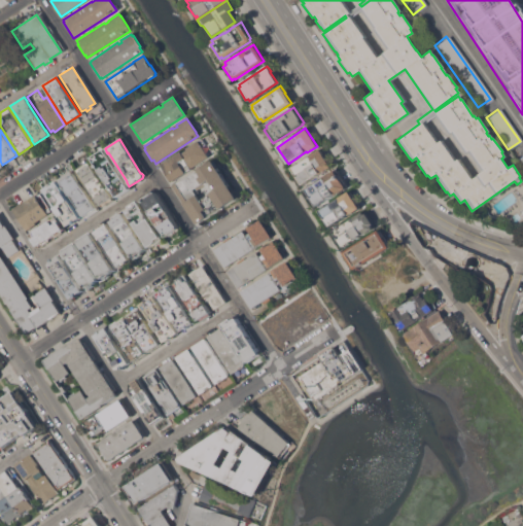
[(189,169),(189,170),(184,173),(185,174),(170,183),(159,165),(179,152),(180,153),(184,150),(183,149),(196,141),(197,141),(200,139),(204,145),(201,147),(207,158),(189,169)]
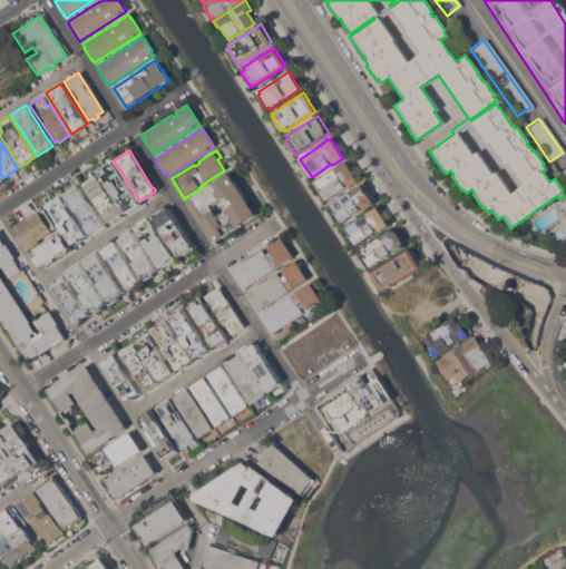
[(139,205),(125,214),(97,170),(110,162),(139,205)]
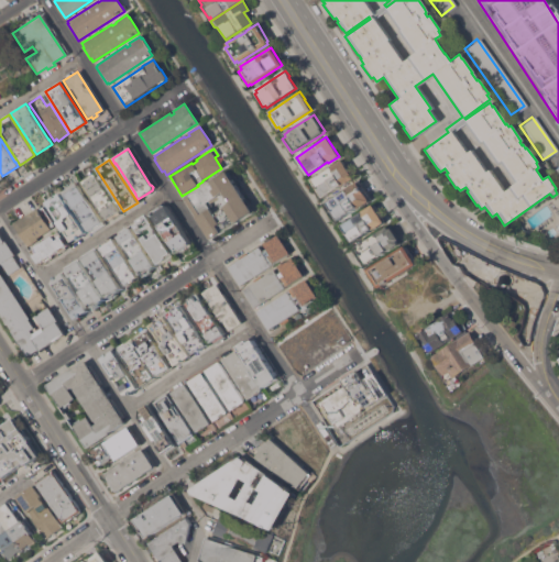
[(335,190),(324,198),(322,197),(320,198),(315,189),(316,189),(311,184),(314,183),(311,179),(340,160),(353,178),(335,190)]
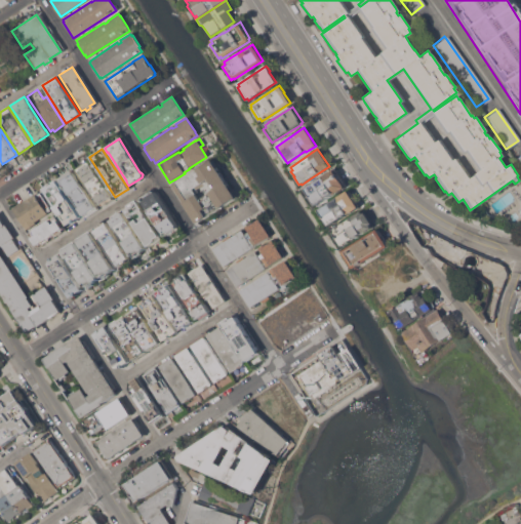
[(111,197),(109,198),(110,200),(99,207),(98,204),(97,205),(73,168),(84,161),(86,160),(111,197)]
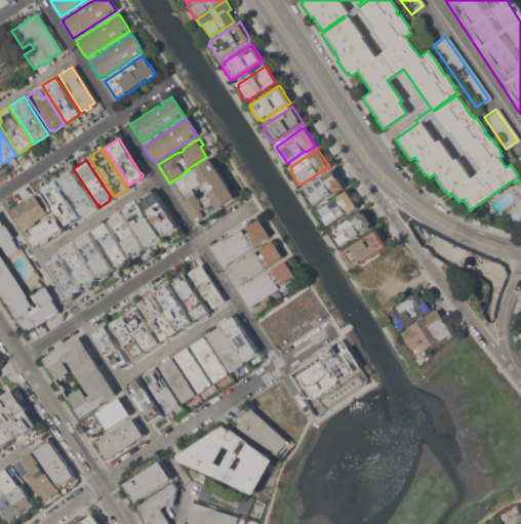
[(170,186),(210,160),(236,198),(218,209),(217,208),(205,216),(206,216),(195,224),(170,186)]
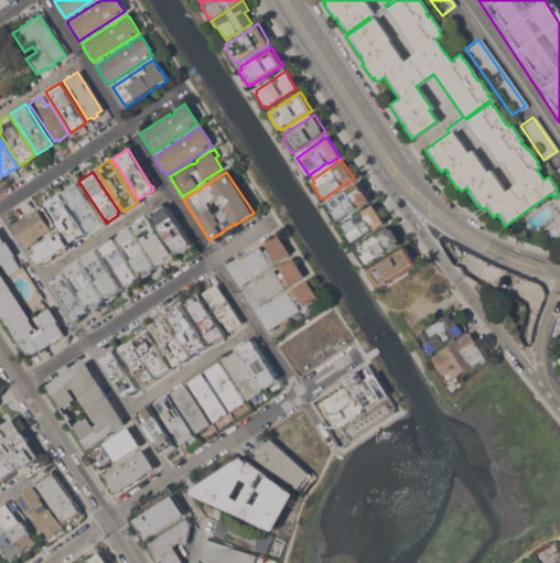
[(346,191),(345,190),(357,182),(369,202),(358,209),(357,208),(338,222),(337,219),(335,220),(326,206),(327,206),(326,203),(346,191)]
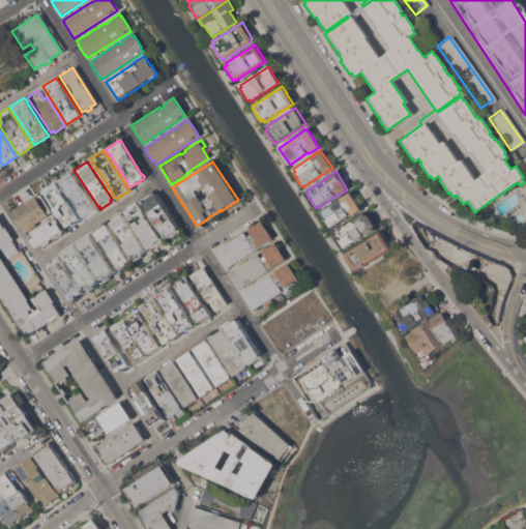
[(97,211),(84,219),(58,179),(66,174),(67,175),(71,172),(97,211)]
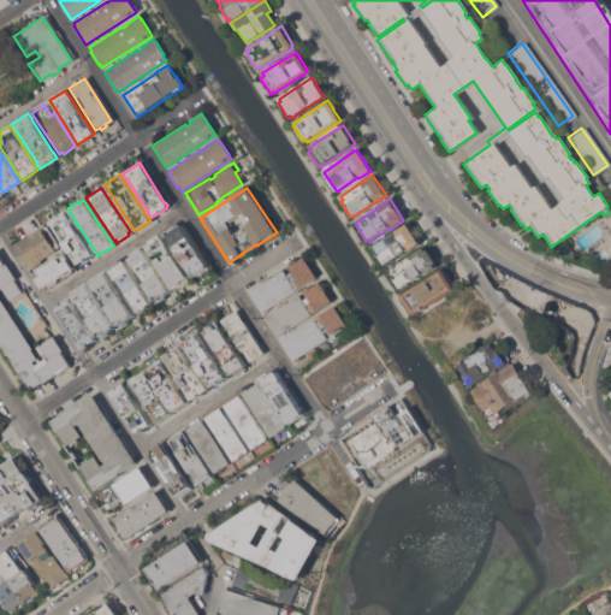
[(93,255),(76,265),(48,222),(64,212),(93,255)]
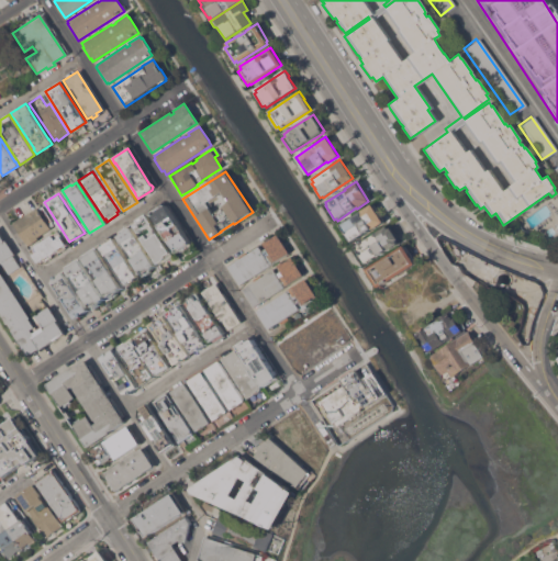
[(370,204),(371,205),(372,205),(383,221),(382,221),(383,222),(372,229),(371,229),(364,234),(352,243),(350,242),(349,243),(339,228),(342,226),(341,225),(370,204)]
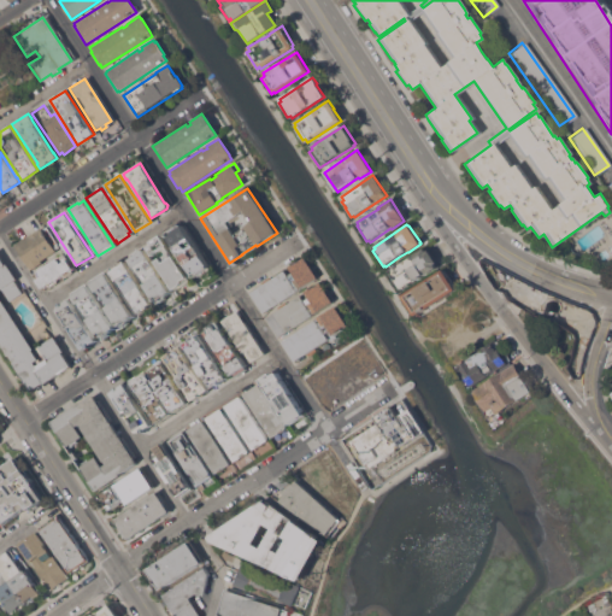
[(163,234),(176,227),(177,229),(180,227),(207,269),(192,279),(163,234)]
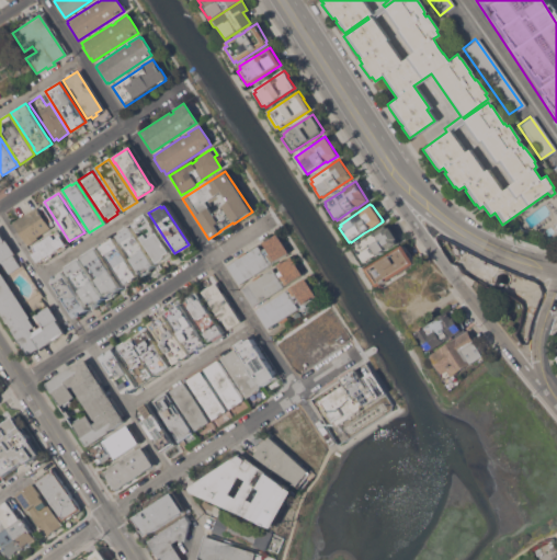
[(23,214),(24,215),(35,208),(48,229),(35,238),(36,239),(25,247),(10,223),(23,214)]
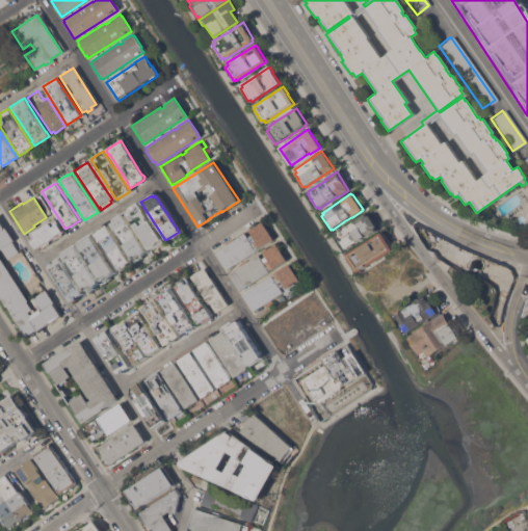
[(163,242),(154,248),(153,247),(149,250),(125,214),(129,211),(128,209),(136,203),(137,204),(163,242)]
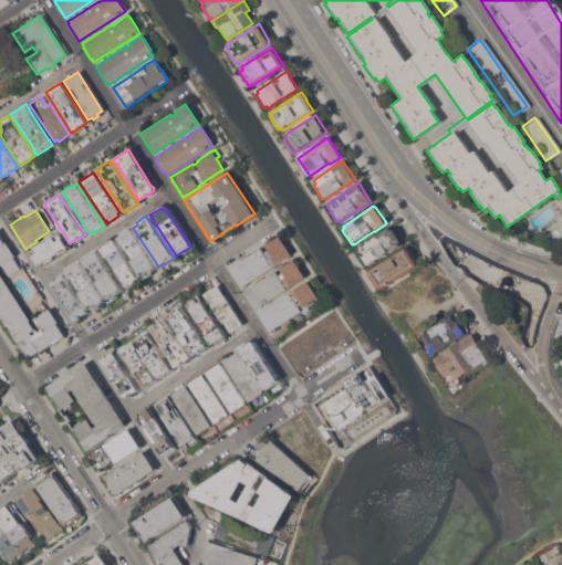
[(377,236),(377,234),(388,228),(389,231),(392,229),(401,242),(397,243),(399,246),(368,265),(357,249),(377,236)]
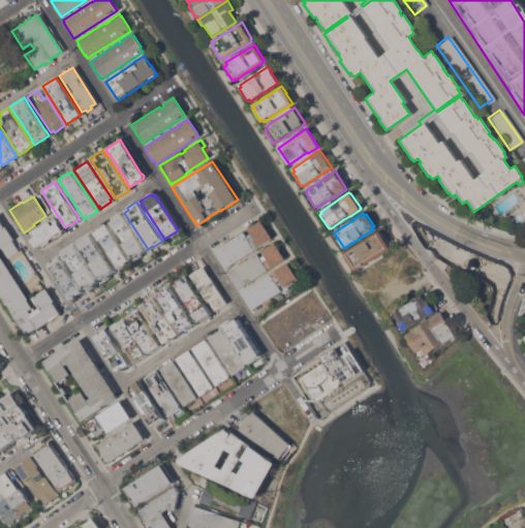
[(145,251),(132,259),(109,222),(111,221),(110,220),(111,220),(111,218),(117,214),(118,215),(119,216),(122,215),(145,251)]
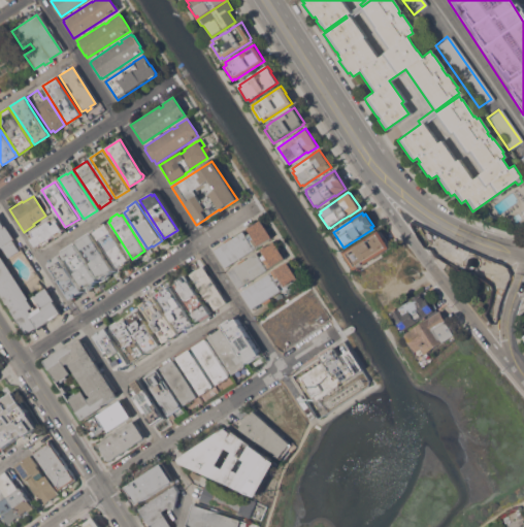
[(62,230),(60,232),(61,234),(53,239),(52,237),(46,240),(47,242),(39,248),(38,246),(35,248),(27,235),(54,218),(62,230)]
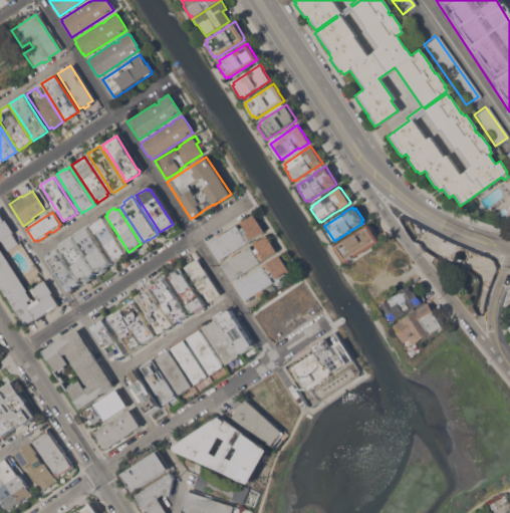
[(217,261),(206,244),(235,226),(237,230),(242,227),(239,223),(252,214),(263,232),(217,261)]
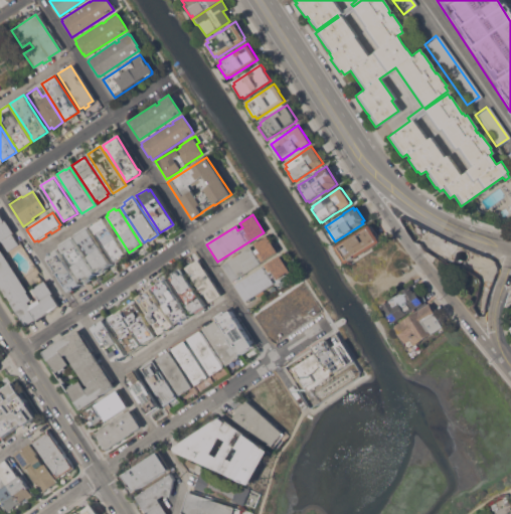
[(125,253),(117,259),(117,260),(113,263),(90,227),(91,226),(90,224),(100,217),(102,219),(103,219),(125,253)]
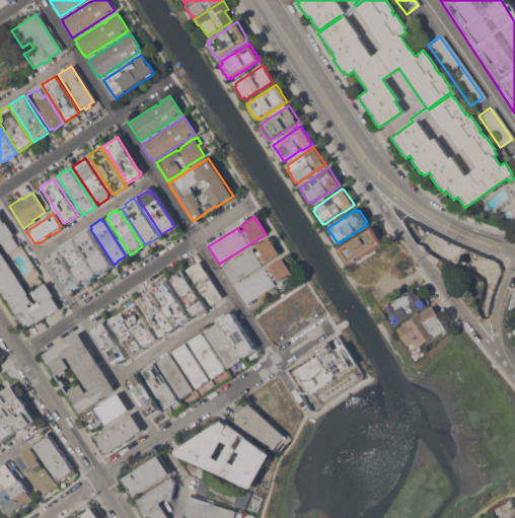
[(0,252),(25,294),(24,295),(29,302),(32,300),(28,293),(43,283),(51,296),(50,297),(57,309),(34,323),(33,322),(23,329),(0,292),(0,220),(2,223),(3,222),(11,235),(9,236),(16,247),(5,254),(0,246),(0,252)]
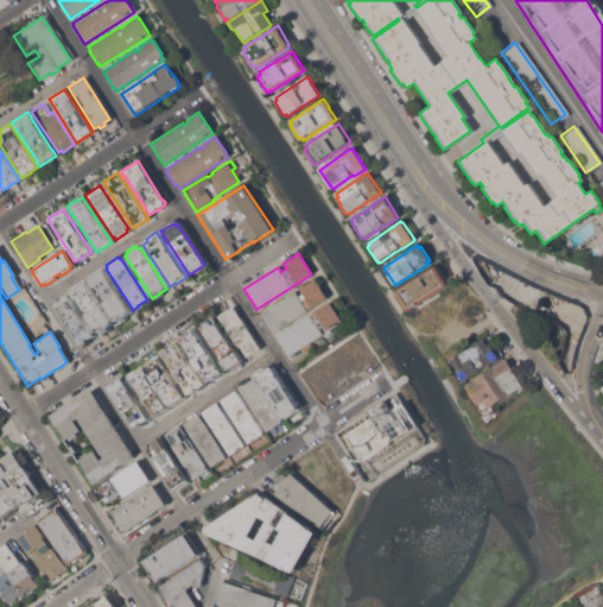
[(436,266),(449,286),(408,313),(395,292),(436,266)]
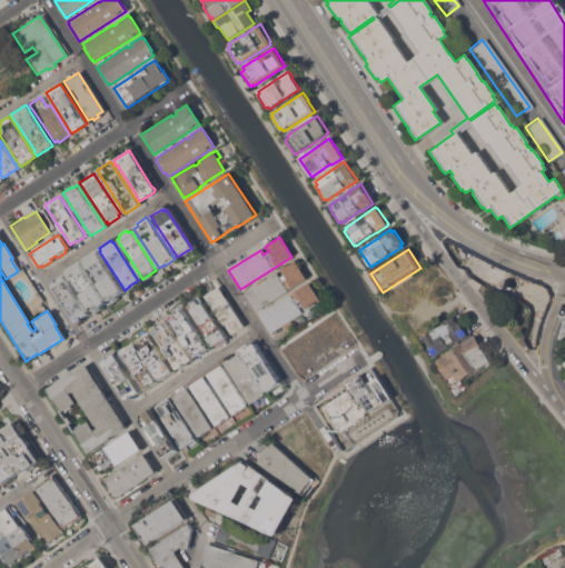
[(121,292),(108,301),(81,260),(95,250),(121,292)]
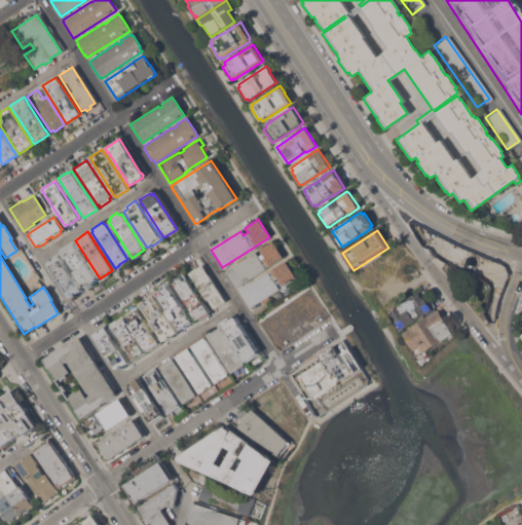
[(235,288),(224,271),(254,252),(257,257),(261,254),(259,249),(271,240),(282,258),(235,288)]
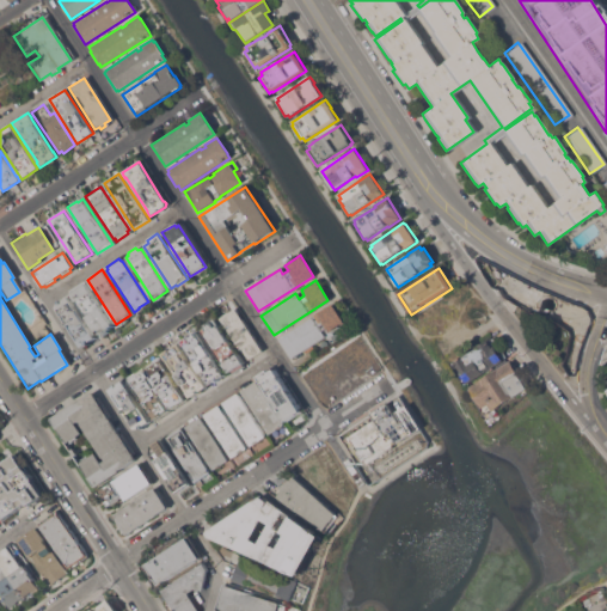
[(112,327),(97,336),(68,292),(83,281),(112,327)]
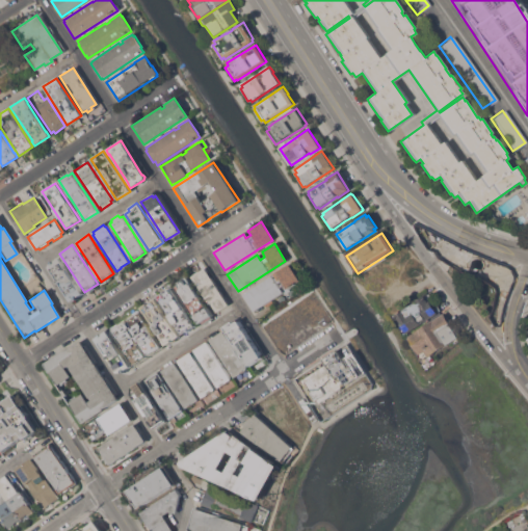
[(58,258),(81,294),(70,301),(49,269),(51,263),(58,258)]
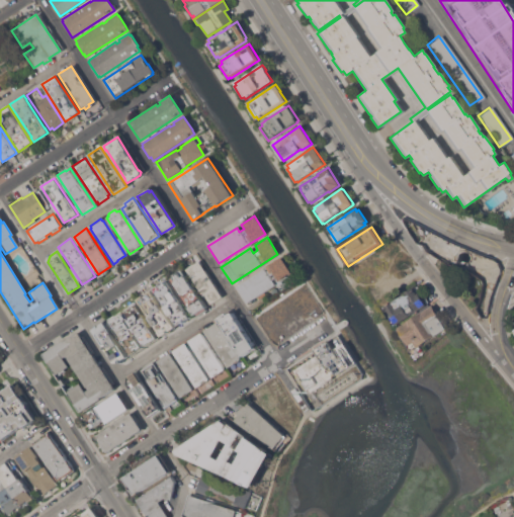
[(290,274),(278,282),(279,283),(274,286),(273,285),(262,292),(263,294),(256,299),(255,297),(245,304),(234,287),(280,257),(290,274)]
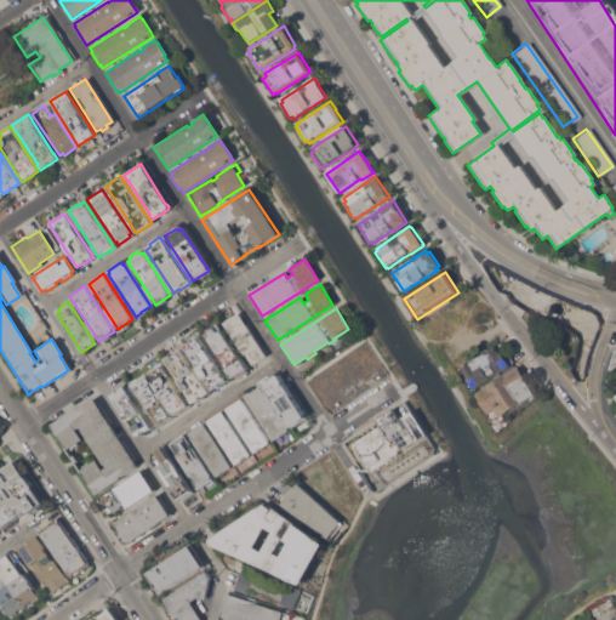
[(264,357),(250,365),(243,354),(241,356),(220,324),(235,313),(264,357)]
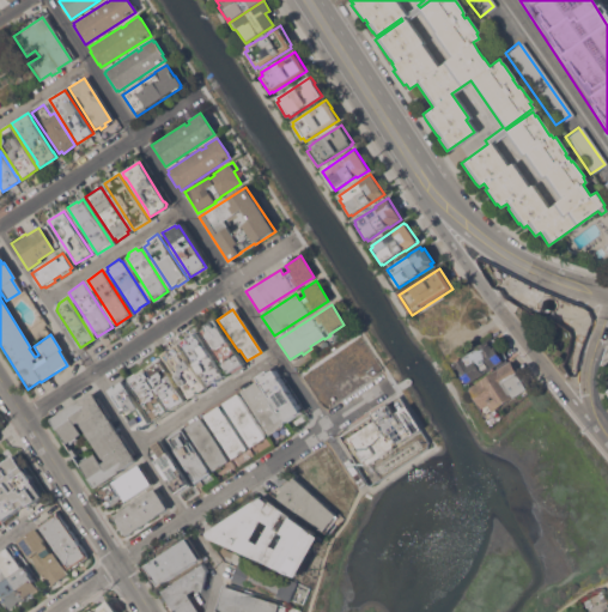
[(199,332),(205,328),(205,326),(213,320),(242,364),(239,365),(241,368),(230,375),(228,373),(226,374),(199,332)]
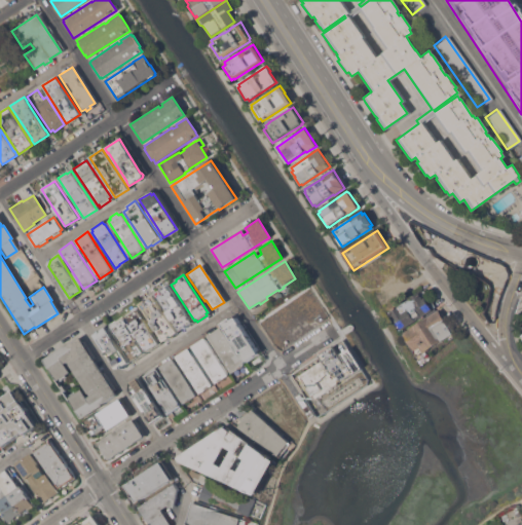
[(178,331),(154,294),(168,285),(192,322),(186,326),(186,327),(184,327),(183,328),(182,330),(181,330),(179,331),(178,331)]
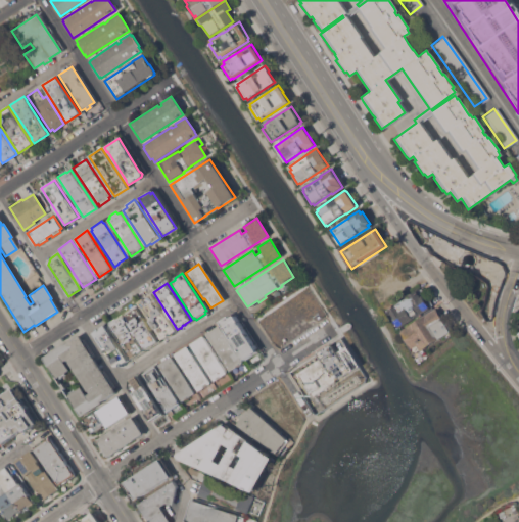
[(395,330),(384,312),(386,310),(417,290),(428,309),(395,330)]
